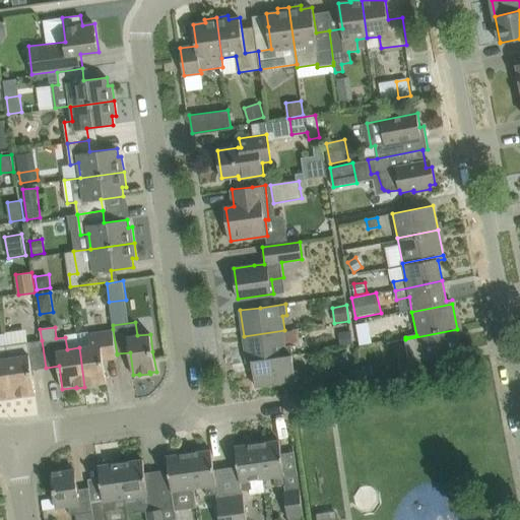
[(90,345),(79,347),(84,387),(93,385),(93,384),(107,382),(104,360),(118,358),(117,353),(117,354),(113,329),(89,332),(90,345)]
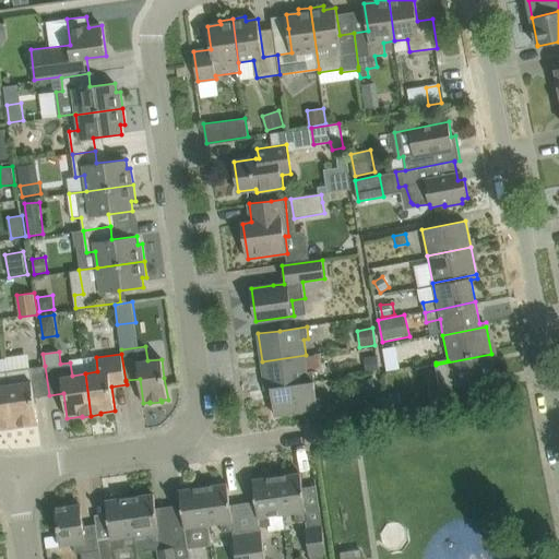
[(497,380),(491,354),(436,365),(441,391),(497,380)]
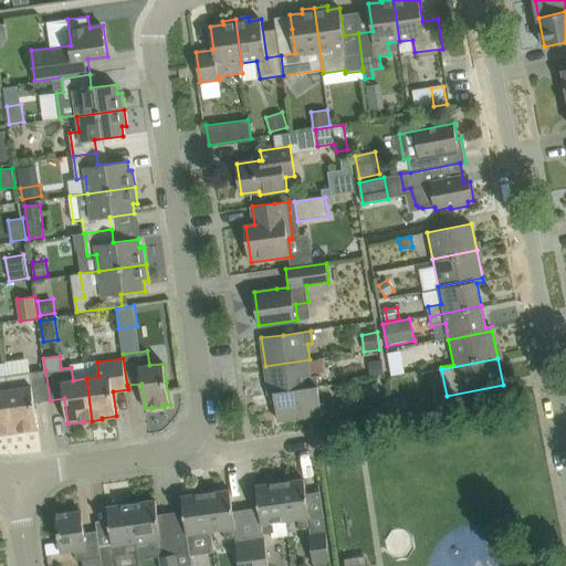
[(310,359),(265,366),(269,394),(274,394),(318,387),(317,376),(312,377),(310,359)]
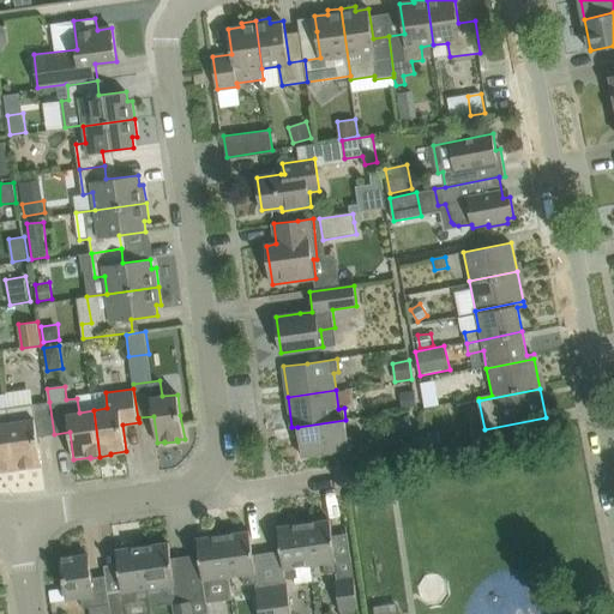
[(403,407),(416,405),(414,391),(401,393),(403,407)]
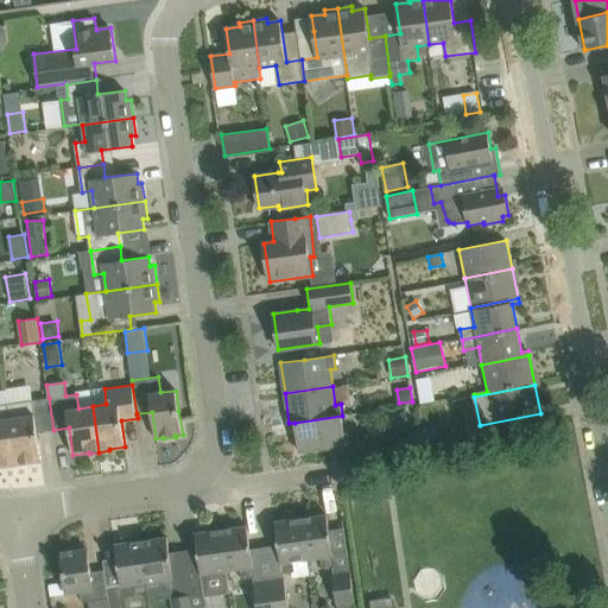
[(33,400),(7,404),(16,462),(21,462),(21,463),(35,462),(35,460),(42,460),(38,432),(54,430),(49,398),(33,400)]
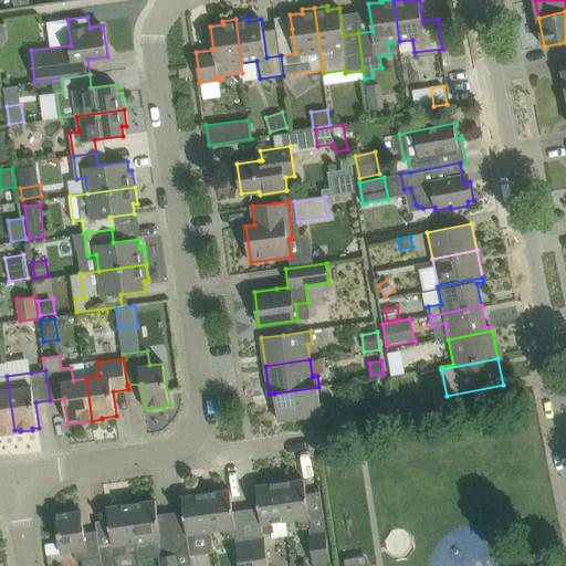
[(14,430),(7,376),(0,377),(0,433),(8,433),(8,431),(14,430)]
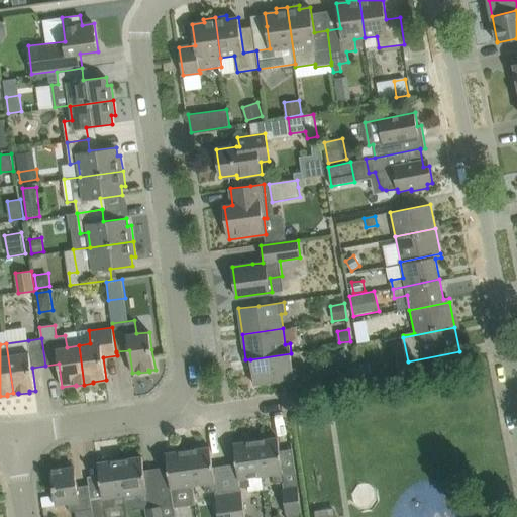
[(333,373),(350,364),(343,349),(326,358),(333,373)]
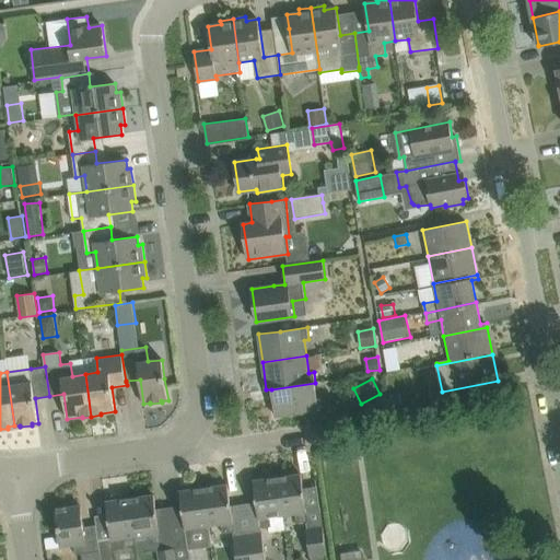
[(315,383),(271,389),(276,417),(325,409),(323,398),(317,399),(315,383)]
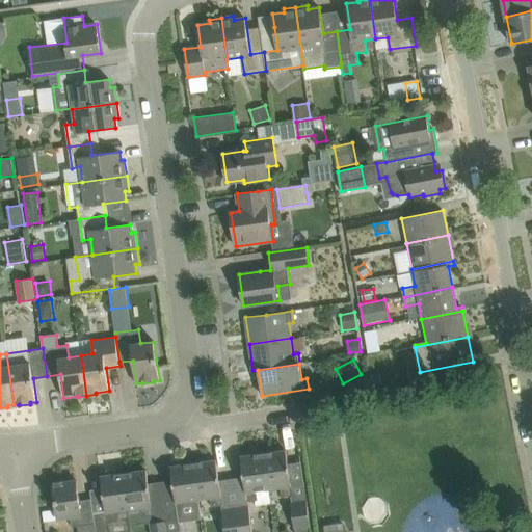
[(377,371),(368,373),(371,388),(380,386),(377,371)]
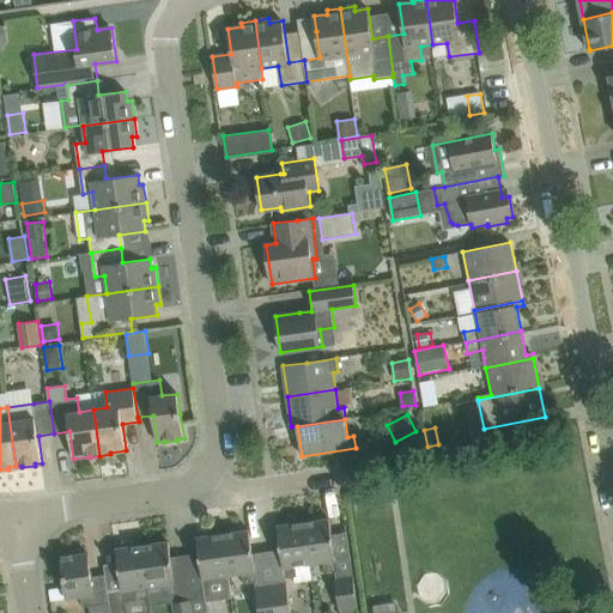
[(338,570),(331,519),(304,522),(310,564),(323,563),(325,572),(338,570)]
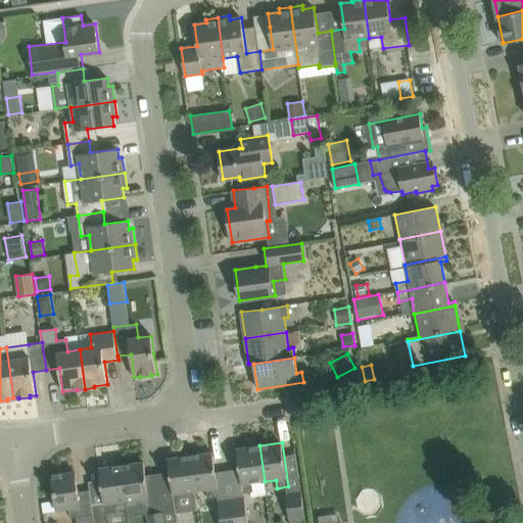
[(237,448),(243,493),(251,491),(251,496),(266,494),(264,481),(265,481),(259,445),(237,448)]
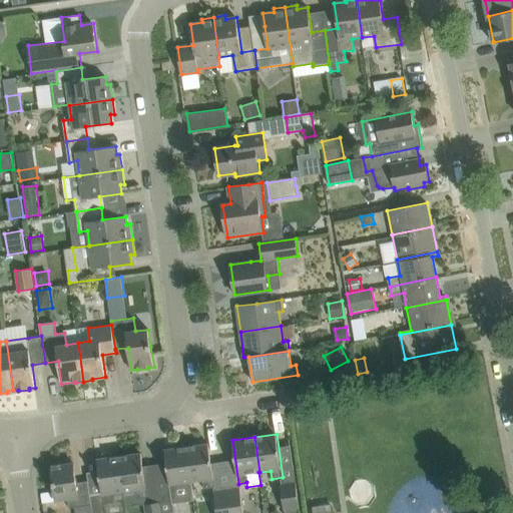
[(215,487),(211,463),(208,444),(186,447),(191,482),(202,480),(203,488),(215,487)]
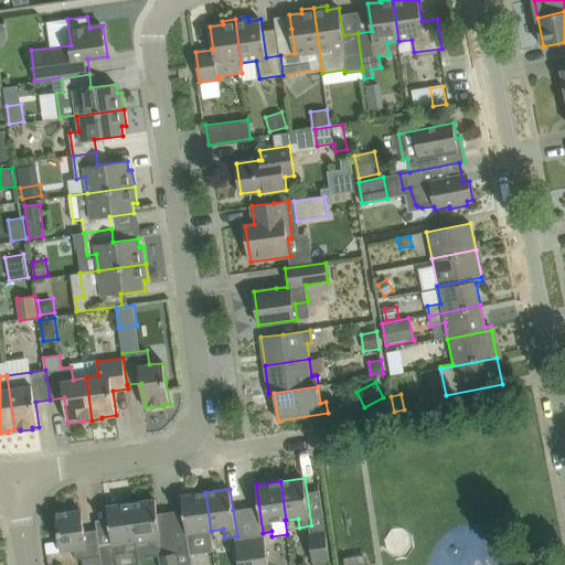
[(181,496),(183,509),(187,534),(179,535),(181,553),(190,551),(190,552),(213,548),(210,531),(211,531),(205,492),(181,496)]
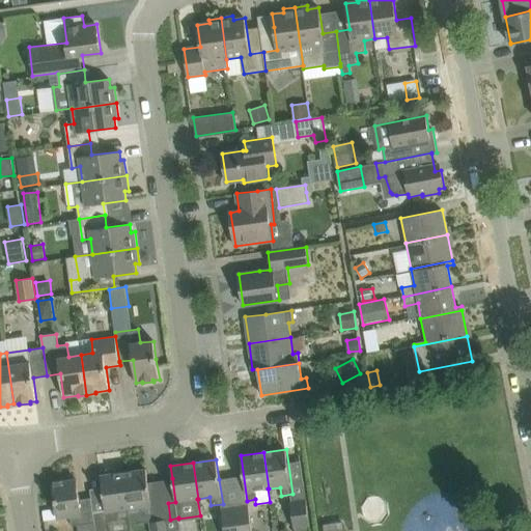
[(152,513),(148,482),(146,469),(123,472),(129,509),(140,507),(141,515),(152,513)]
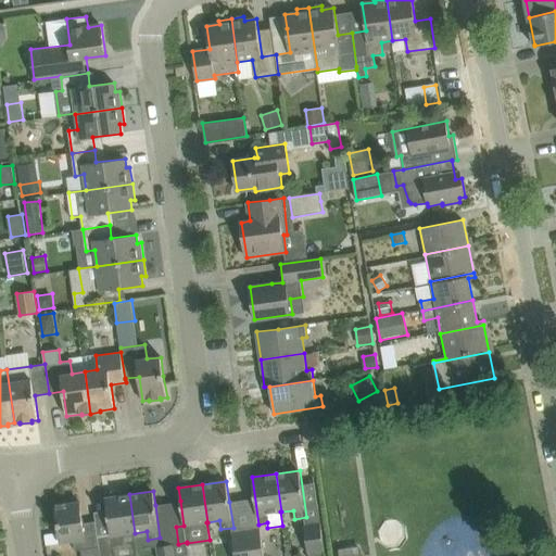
[(105,498),(108,509),(111,534),(98,536),(100,547),(100,555),(113,555),(113,545),(123,543),(124,547),(136,545),(135,533),(129,494),(105,498)]
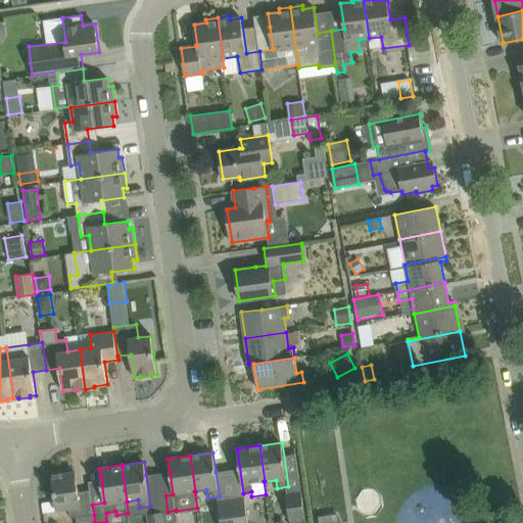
[(70,518),(79,517),(94,515),(92,505),(90,490),(78,492),(76,472),(52,475),(57,510),(69,509),(70,518)]
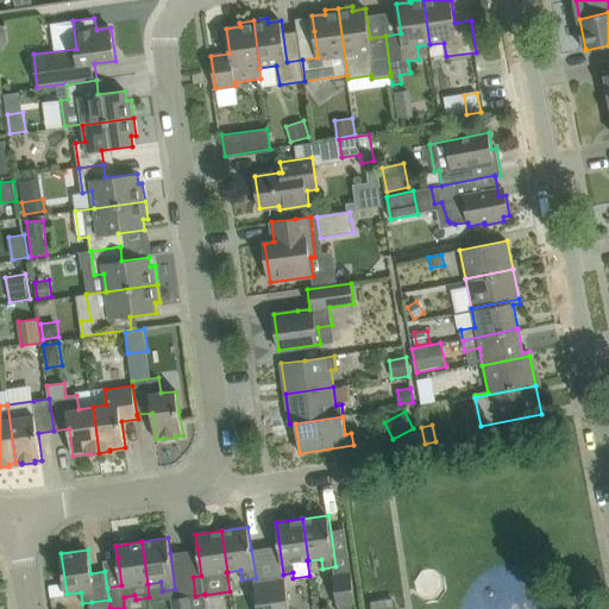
[(356,608),(351,573),(333,576),(338,607),(338,608),(356,608)]
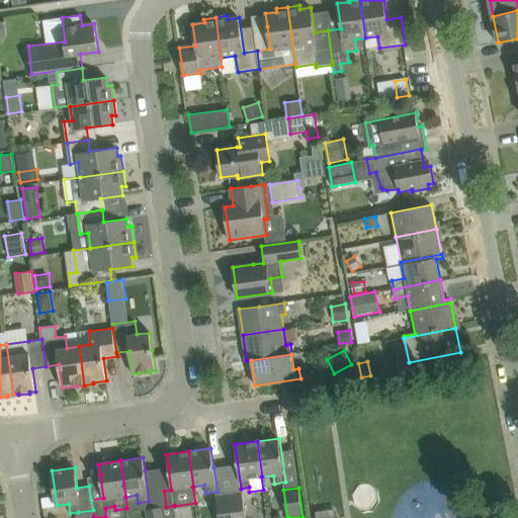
[(246,517),(242,493),(230,495),(233,517),(246,517)]
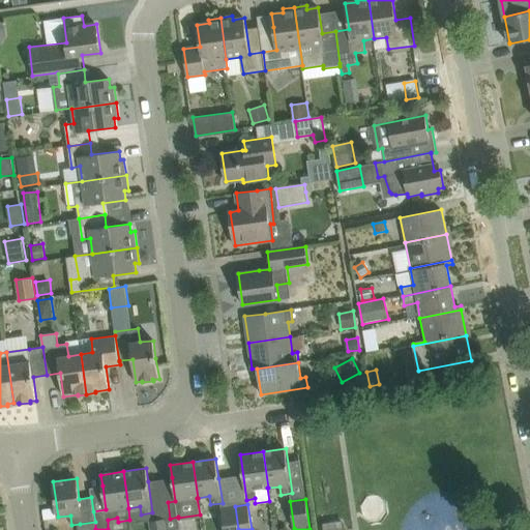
[(238,529),(235,506),(222,507),(224,529),(238,529)]
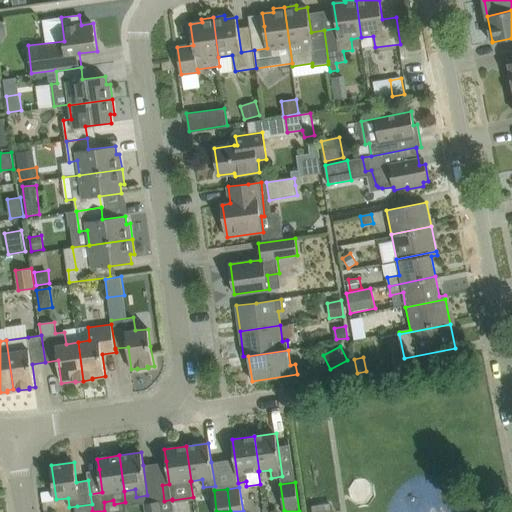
[(145,511),(161,511),(162,511),(161,502),(144,504),(145,511)]
